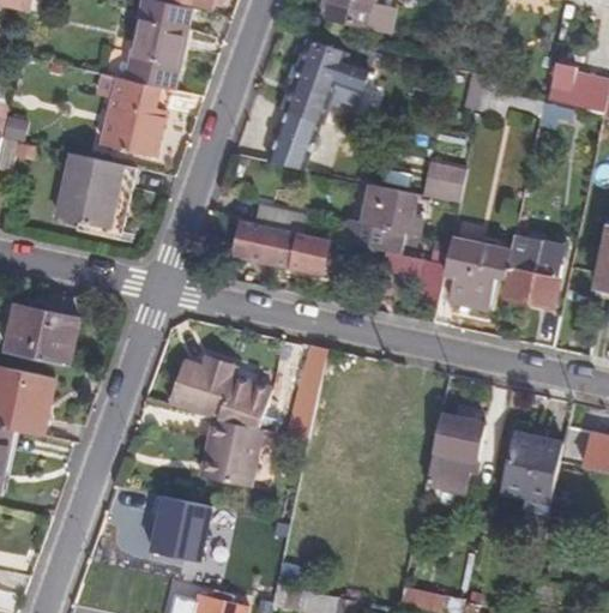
[(0,0),(0,4),(28,10),(30,0),(0,0)]
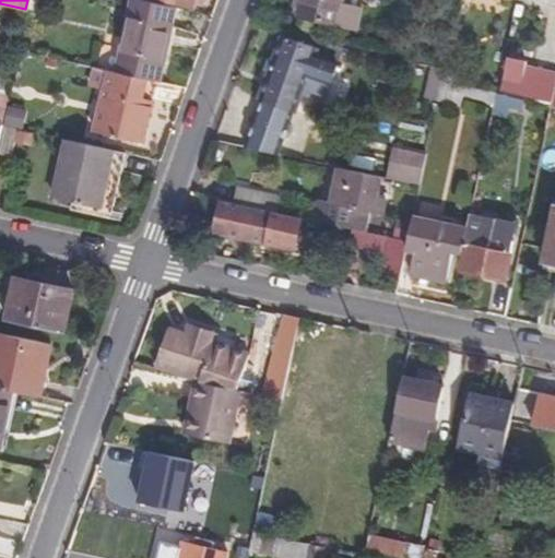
[(27,0),(25,9),(24,12),(34,14),(36,0),(27,0)]
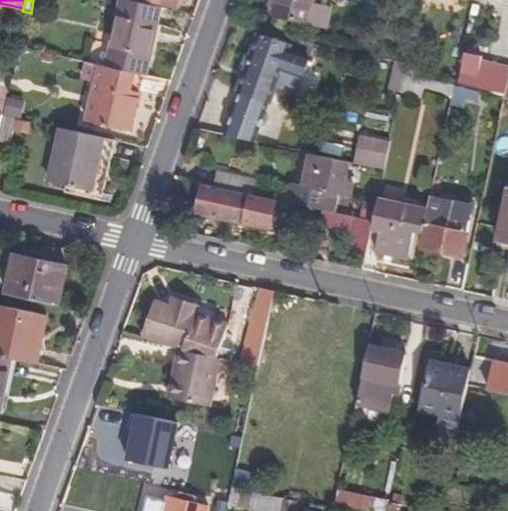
[(104,66),(141,74),(150,35),(156,9),(118,0),(104,66)]
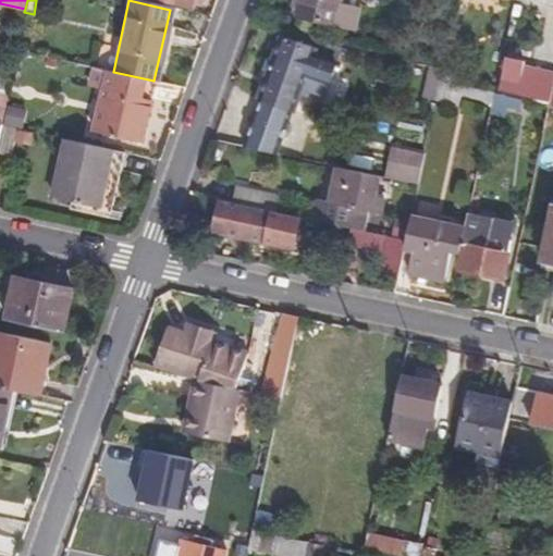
[(291,0),(291,1),(297,2),(295,11),(355,23),(358,10),(341,7),(342,0),(291,0)]
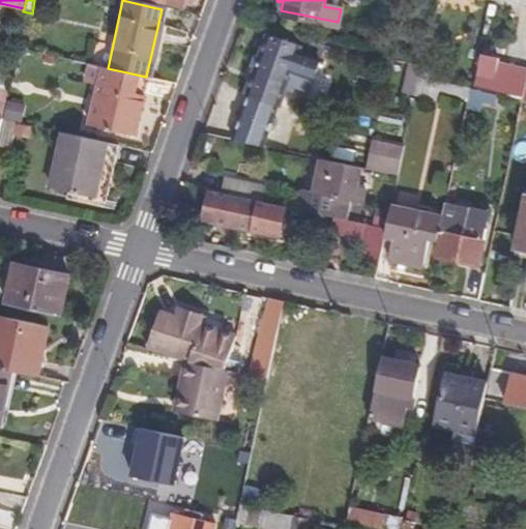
[(325,0),(324,6),(341,9),(342,0),(325,0)]
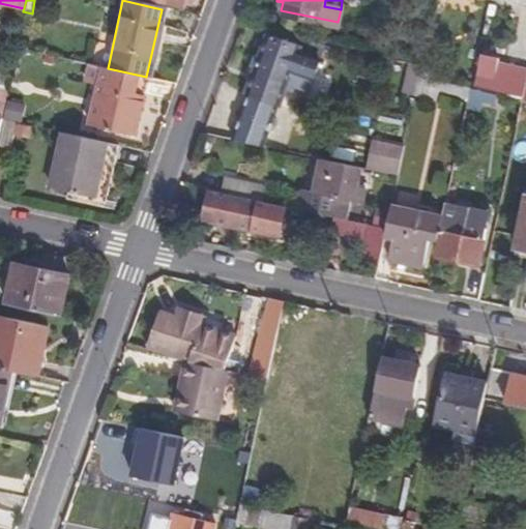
[(260,147),(284,84),(305,91),(317,60),(301,55),(303,51),(264,36),(254,64),(226,140),(260,147)]
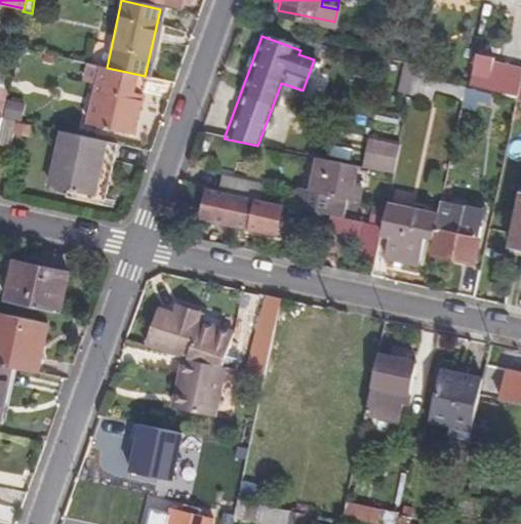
[(489,92),(516,98),(519,85),(484,78),(488,59),(474,56),(467,88),(489,92)]
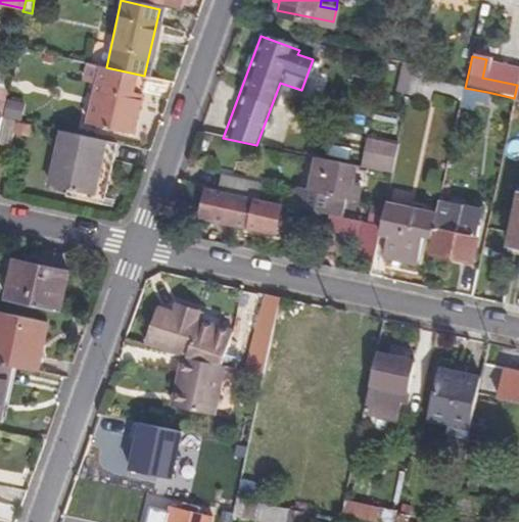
[(409,95),(413,77),(416,65),(403,62),(396,93),(409,95)]
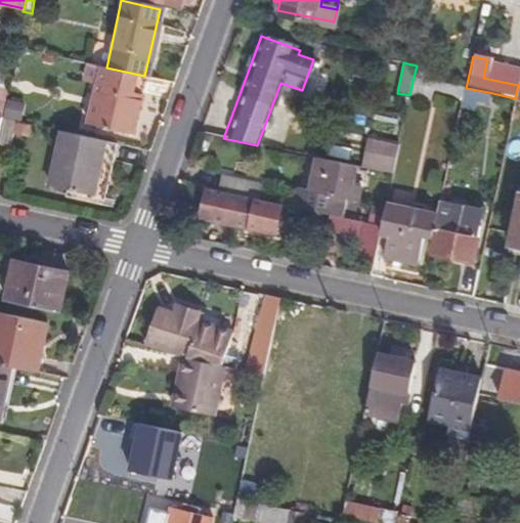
[(137,109),(144,76),(106,68),(97,66),(84,123),(132,133),(137,109)]
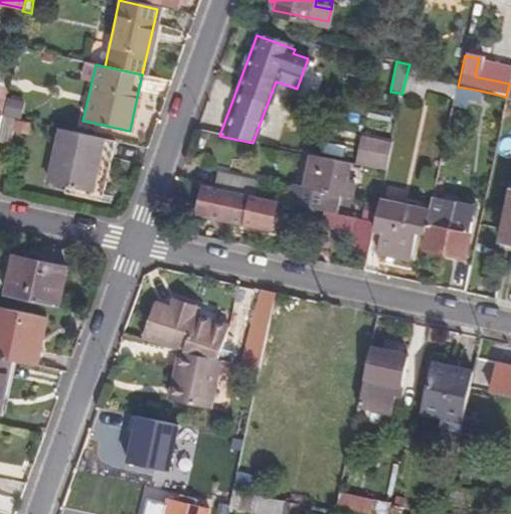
[(421,78),(423,67),(409,64),(406,75),(421,78)]
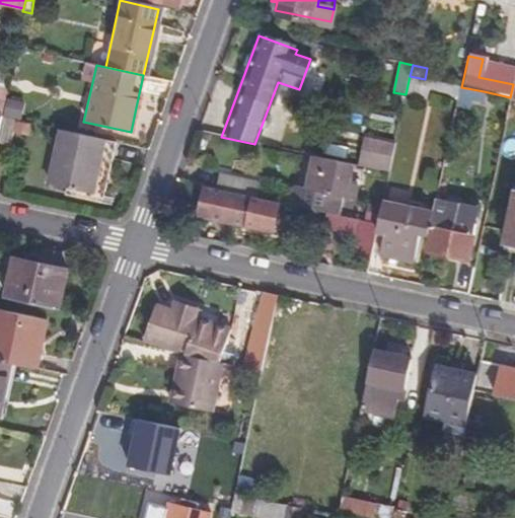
[(457,96),(459,86),(425,79),(410,76),(406,94),(428,99),(430,90),(457,96)]
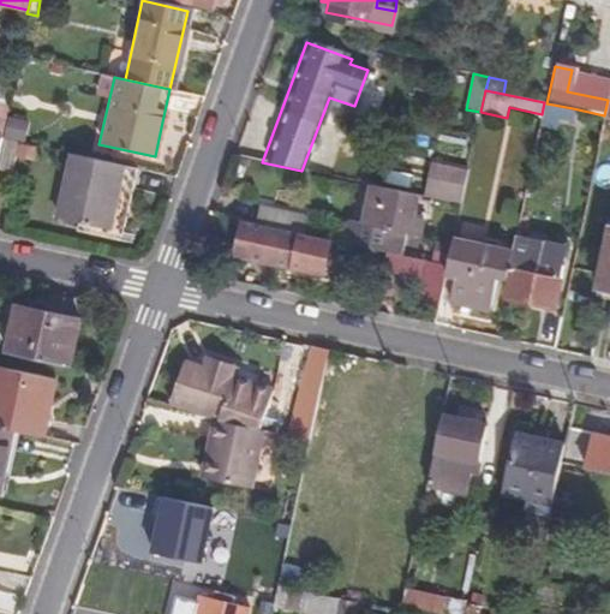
[(570,121),(573,108),(546,103),(544,102),(542,114),(539,124),(552,127),(555,118),(570,121)]
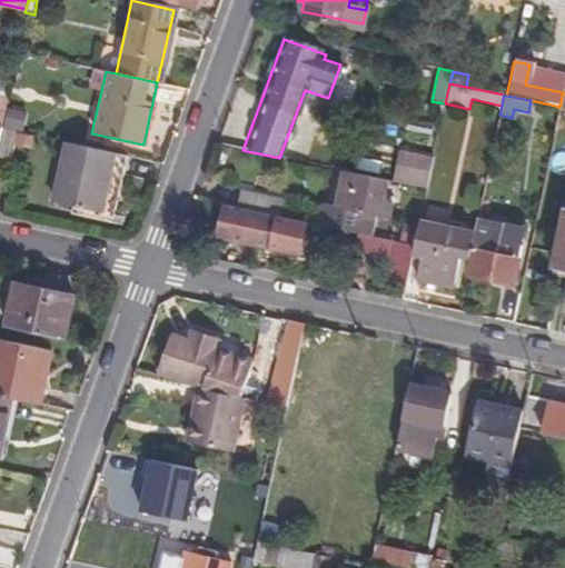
[(0,125),(20,129),(25,106),(5,102),(0,121),(0,125)]
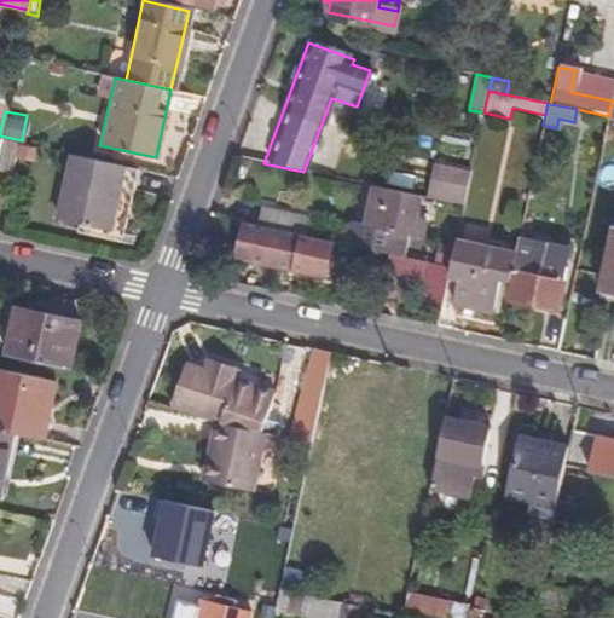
[(0,172),(13,174),(17,157),(19,144),(1,142),(0,146),(0,172)]
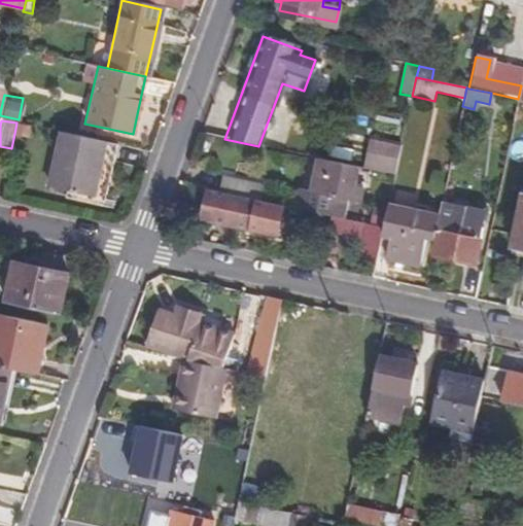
[(16,123),(14,134),(24,136),(26,125),(16,123)]
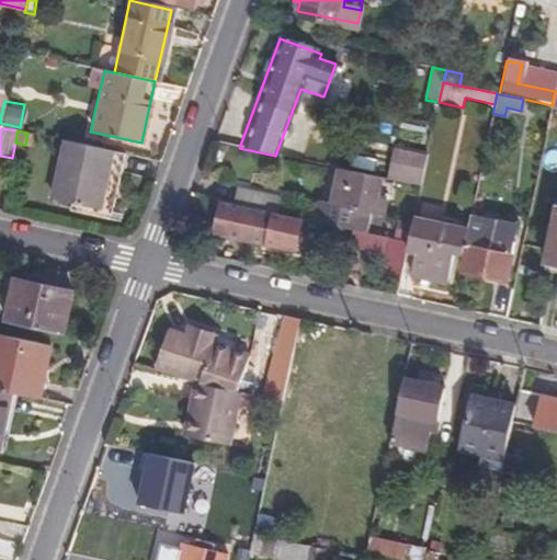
[(112,191),(120,151),(63,139),(50,198),(68,202),(92,207),(90,215),(106,218),(112,191)]
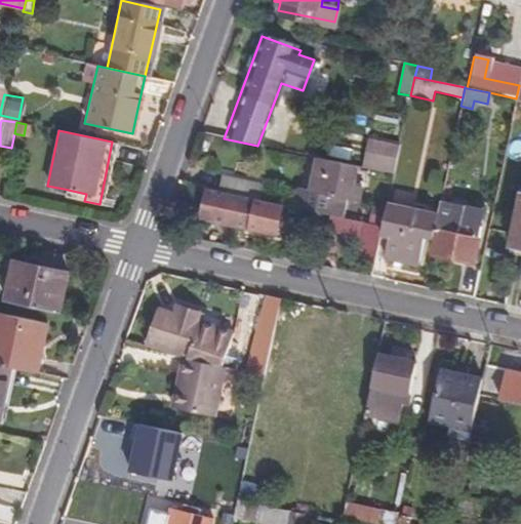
[(363,167),(392,173),(398,143),(369,136),(363,167)]
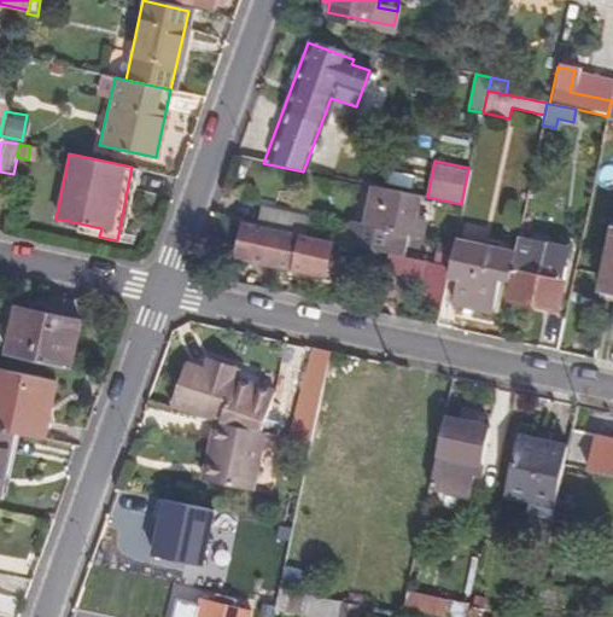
[(415,198),(371,190),(367,207),(363,226),(348,223),(342,227),(337,245),(372,252),(398,258),(404,234),(420,238),(422,222),(412,220),(415,198)]
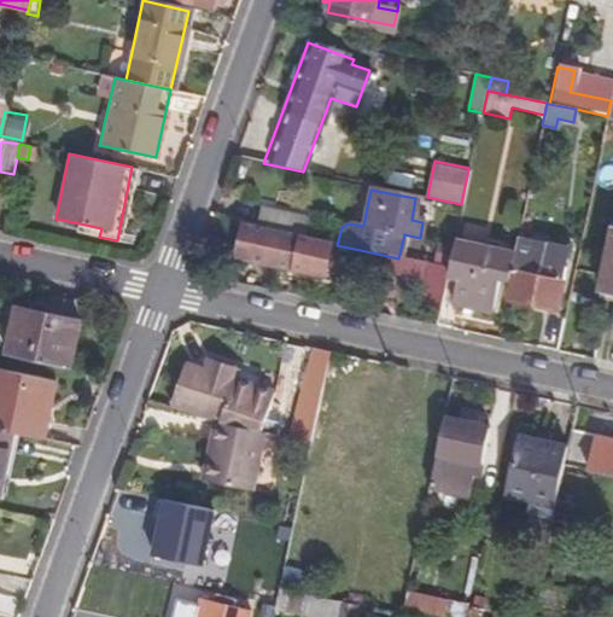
[(260,209),(256,227),(303,237),(307,219),(260,209)]
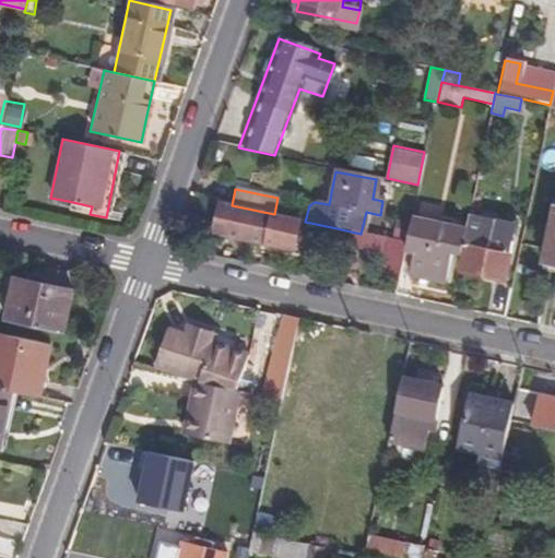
[(67,210),(90,214),(92,206),(68,201),(67,210)]
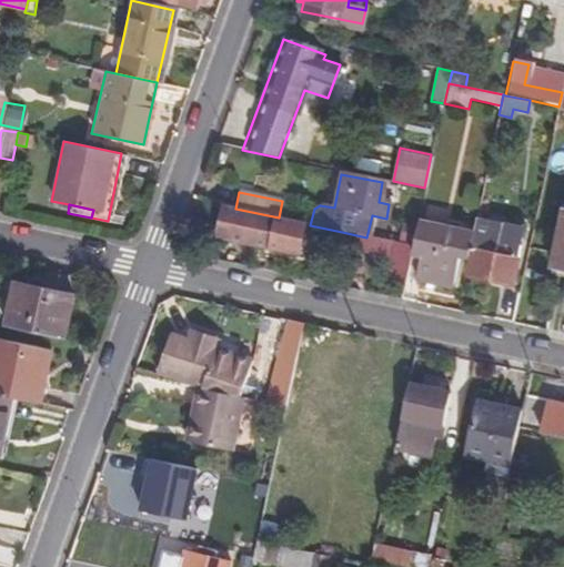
[(235,209),(232,208),(228,225),(225,239),(296,253),(302,223),(279,218),(235,209)]
